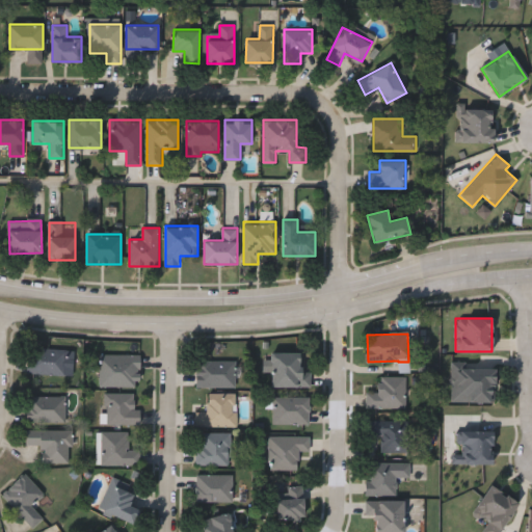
[(63,348),(63,374),(26,374),(26,348),(63,348)]
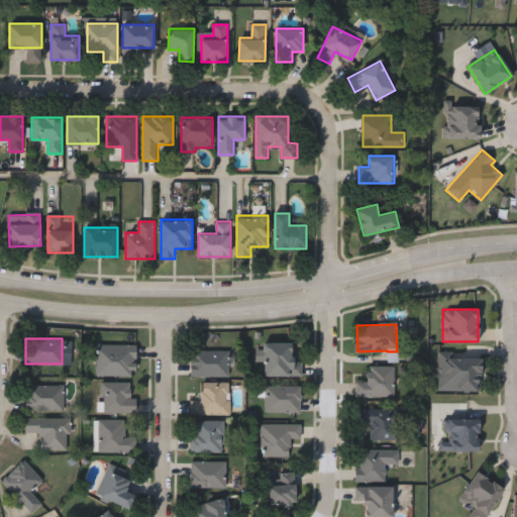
[(263,376),(263,343),(290,343),(290,359),(301,359),(301,376),(263,376)]
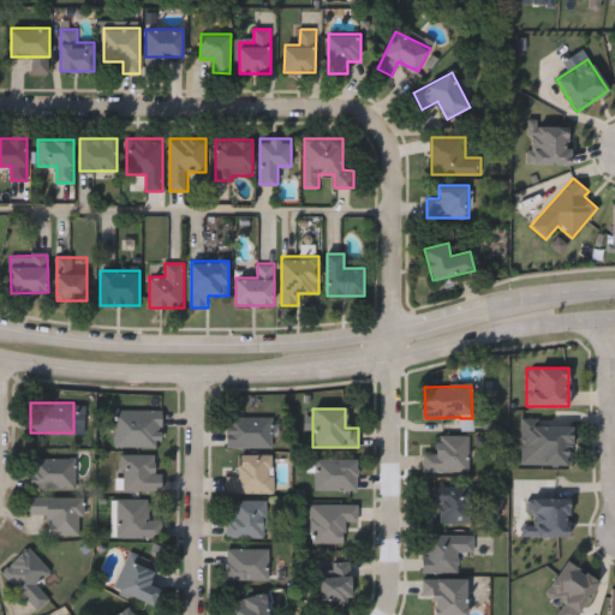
[(113,448),(113,411),(160,411),(160,448),(113,448)]
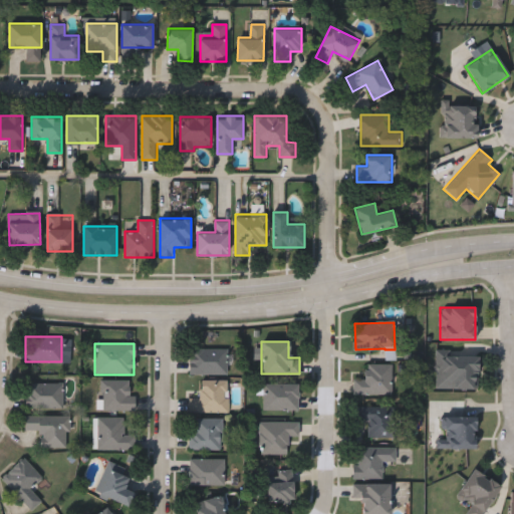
[(477,347),(476,389),(435,388),(435,347),(477,347)]
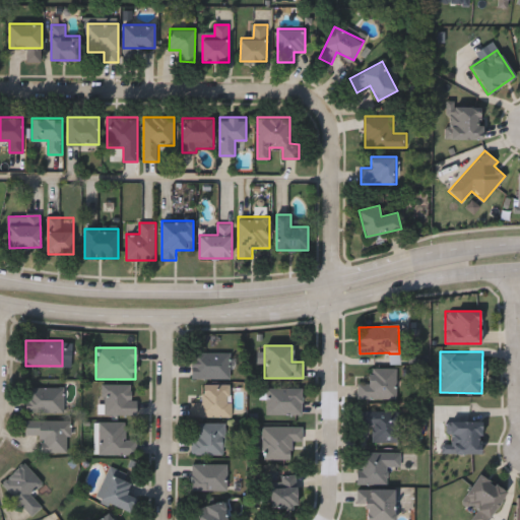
[(229,379),(191,379),(191,352),(229,352),(229,379)]
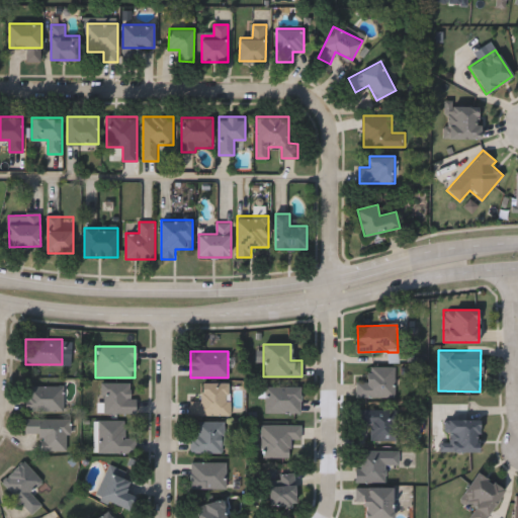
[(395,397),(356,397),(356,381),(367,381),(367,367),(395,367),(395,397)]
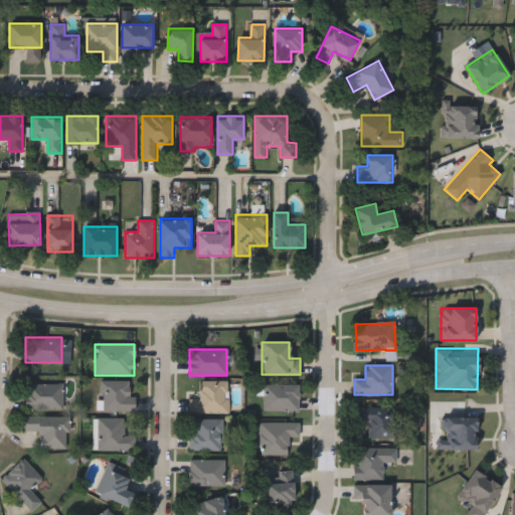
[(132,380),(132,411),(101,411),(101,381),(132,380)]
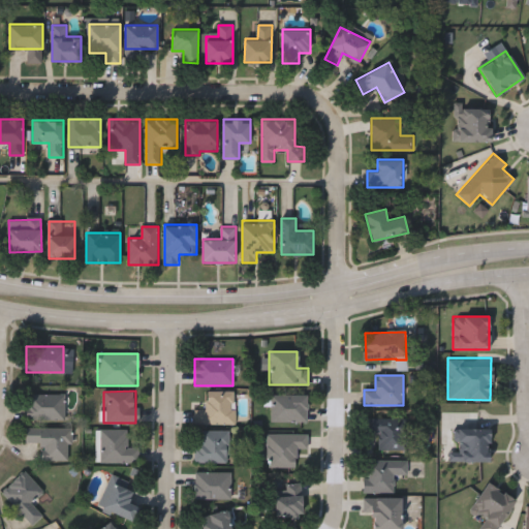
[(234,425),(193,425),(193,411),(205,411),(205,392),(234,392),(234,425)]
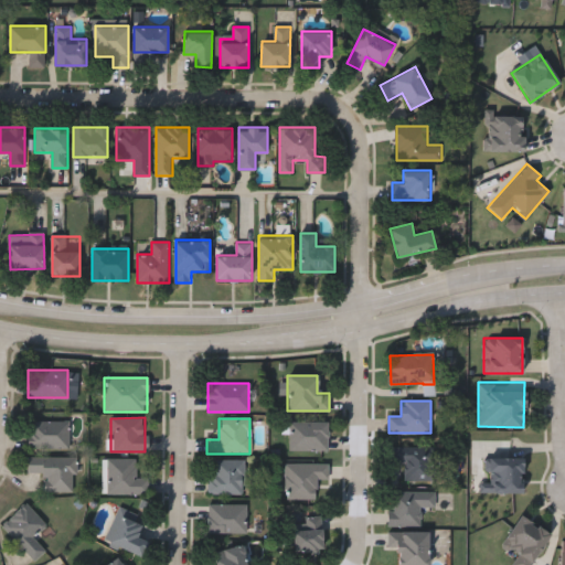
[(68,419),(67,449),(28,448),(28,419),(68,419)]
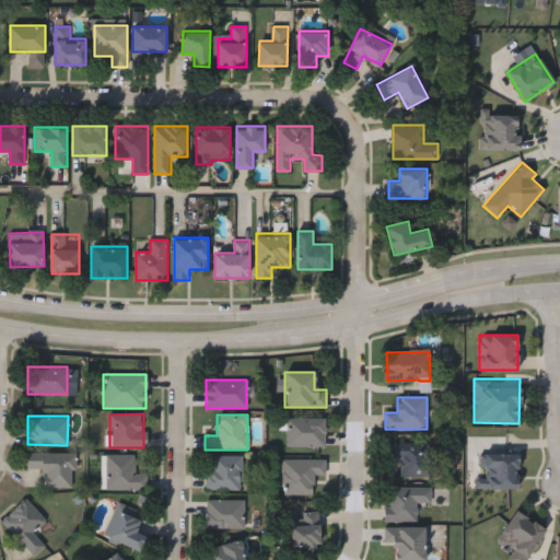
[(325,418),(325,446),(287,446),(287,418),(325,418)]
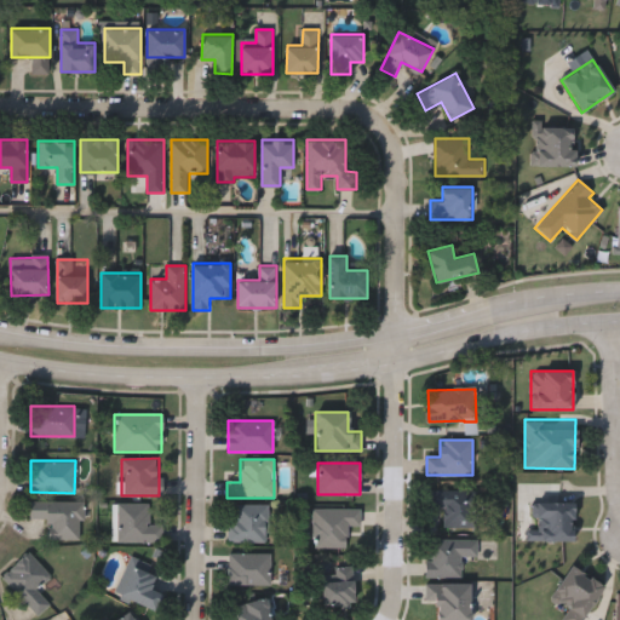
[(477,491),(477,529),(445,530),(443,509),(428,509),(428,491),(477,491)]
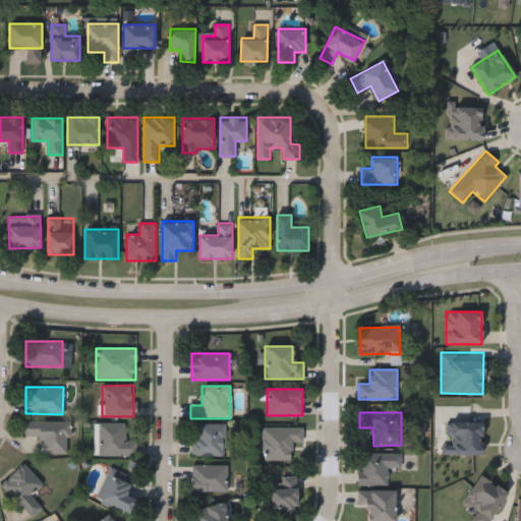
[(23,436),(24,421),(68,421),(68,454),(38,454),(38,436),(23,436)]
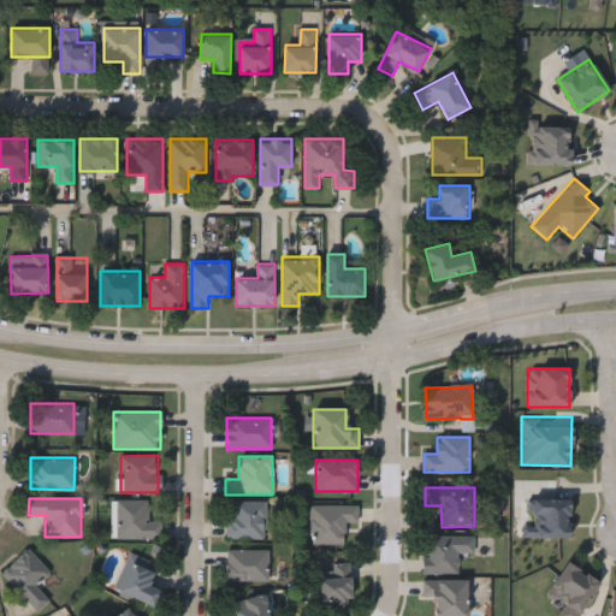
[(569,498),(569,538),(526,537),(526,498),(569,498)]
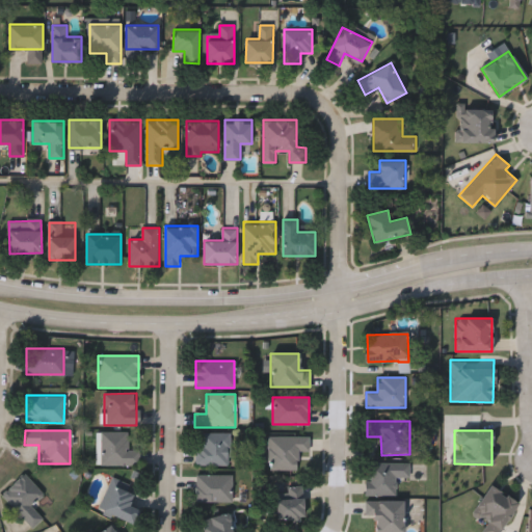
[(127,432),(127,450),(139,450),(139,466),(100,466),(100,432),(127,432)]
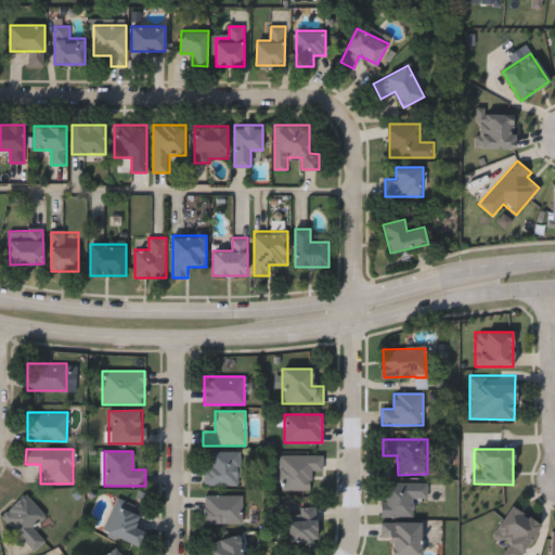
[(205,486),(205,452),(239,452),(239,486),(205,486)]
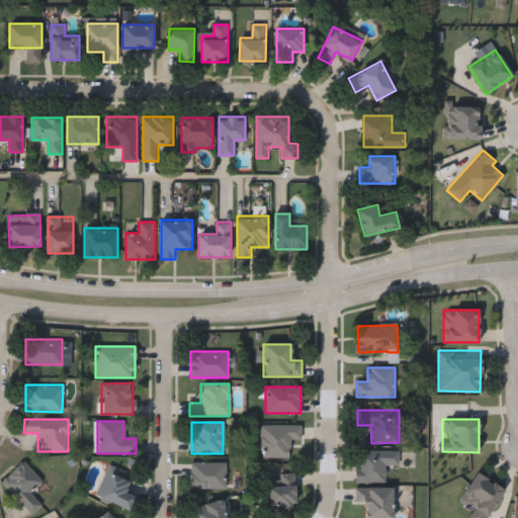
[(300,425),(300,440),(289,440),(289,457),(261,457),(261,425),(300,425)]
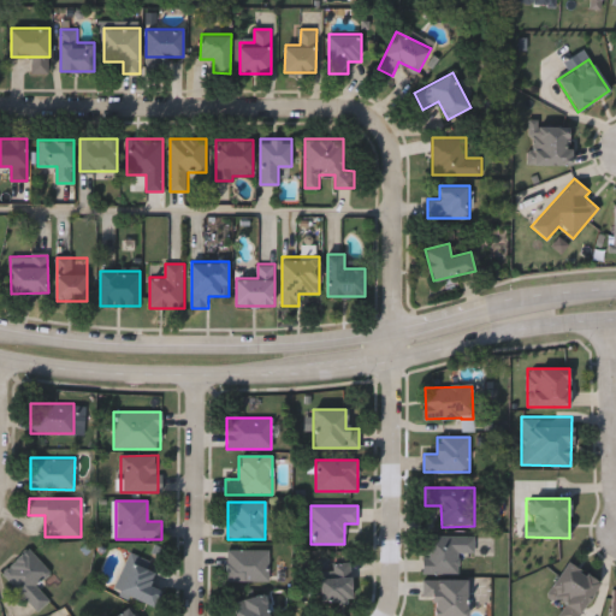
[(474,537),(474,554),(458,554),(458,573),(424,573),(424,535),(474,537)]
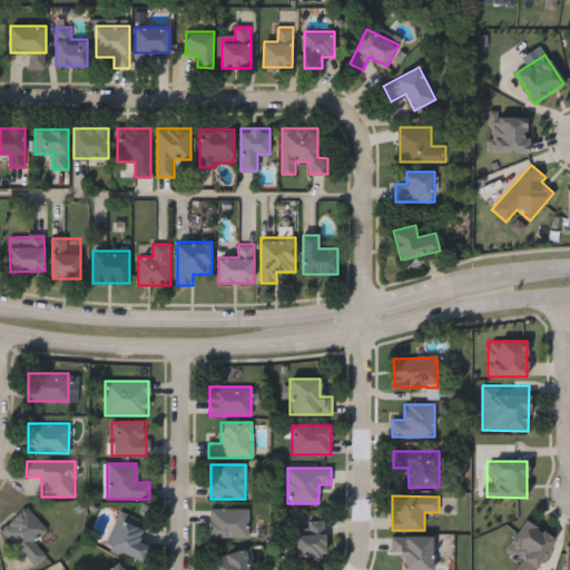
[(1,529),(27,508),(46,531),(32,541),(46,557),(32,568),(1,529)]
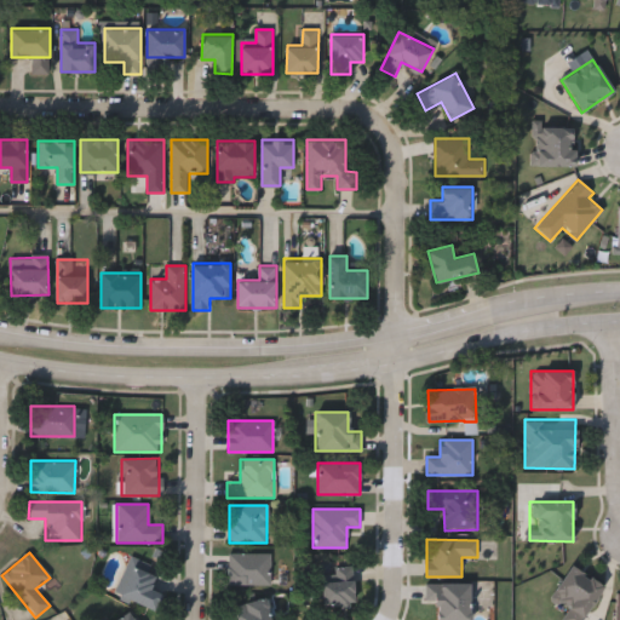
[(228,585),(228,554),(270,554),(270,585),(228,585)]
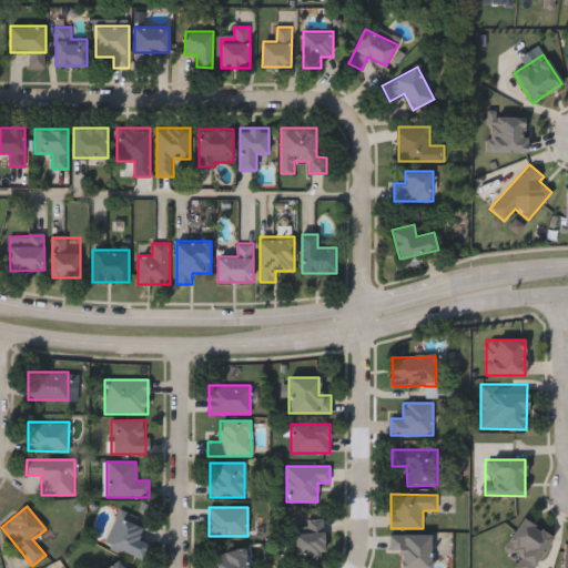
[(149,545),(142,560),(108,546),(119,518),(143,528),(138,540),(149,545)]
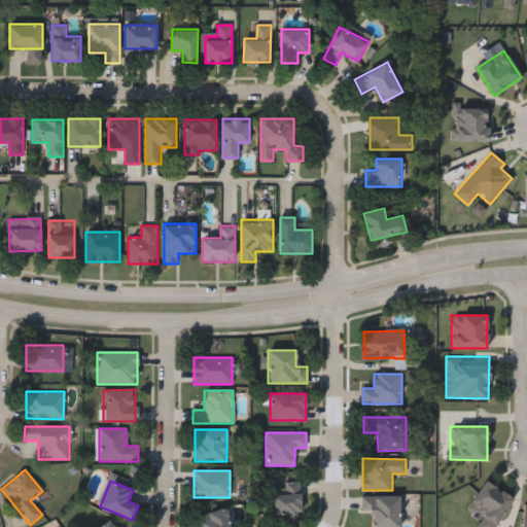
[(477,526),(483,519),(467,508),(485,481),(513,499),(494,526),(477,526)]
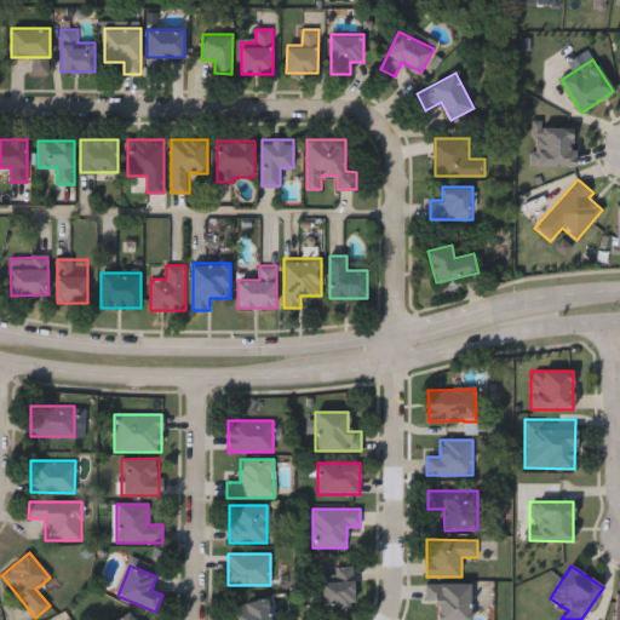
[(322,607),(322,567),(352,567),(352,607),(322,607)]
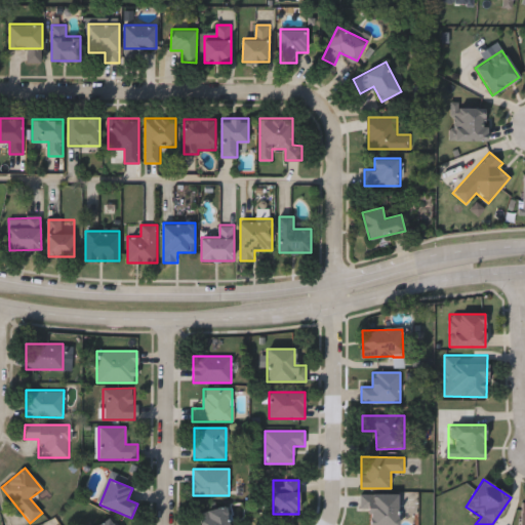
[(397,495),(397,524),(370,524),(370,512),(360,512),(360,495),(397,495)]
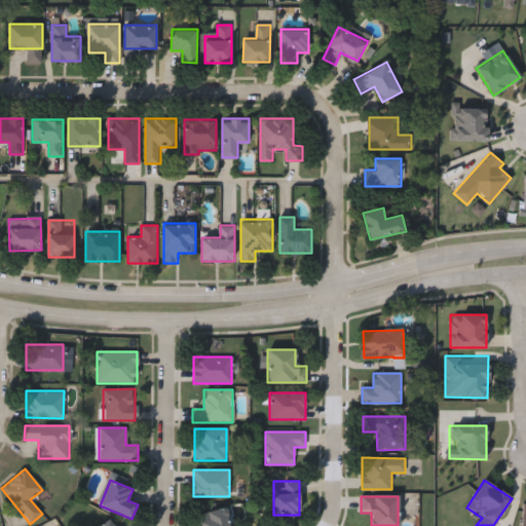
[(199,525),(198,513),(226,509),(228,525),(199,525)]
